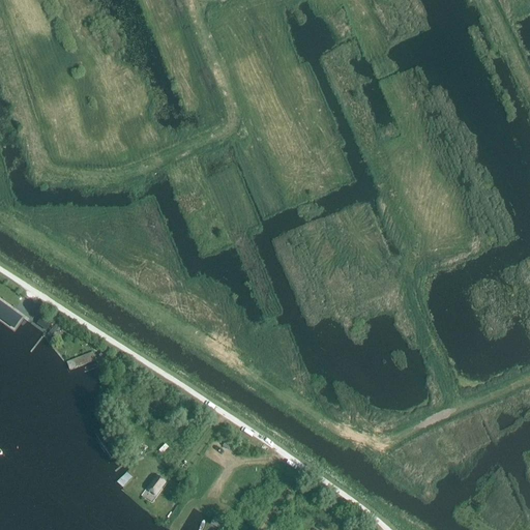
[(0,318),(15,329),(23,319),(0,301),(0,318)]
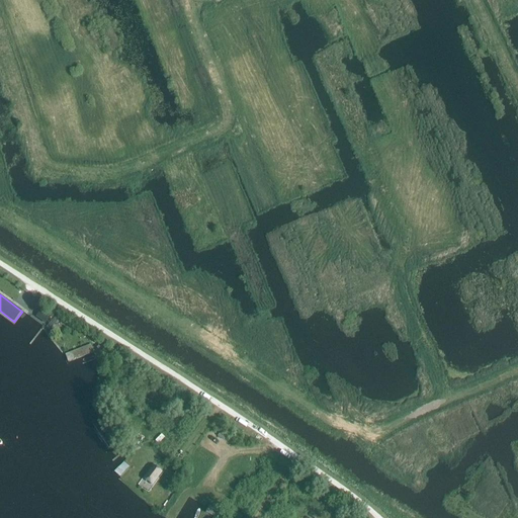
[(46,323),(50,318),(39,311),(36,316),(46,323)]
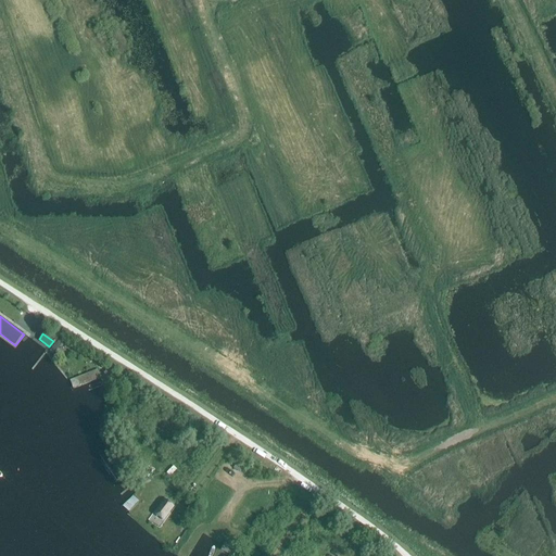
[(62,336),(48,352),(51,354),(66,339),(62,336)]
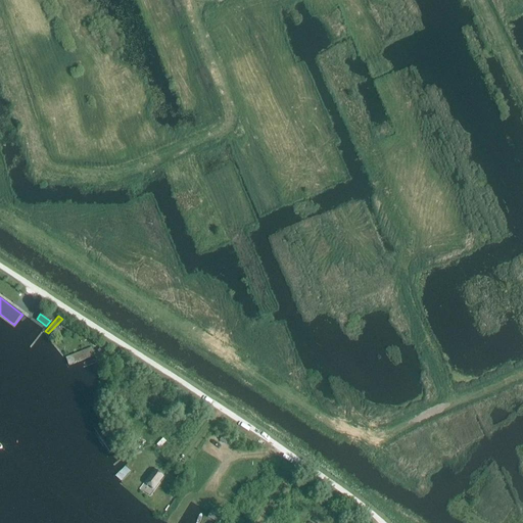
[(106,350),(101,346),(97,352),(102,355),(106,350)]
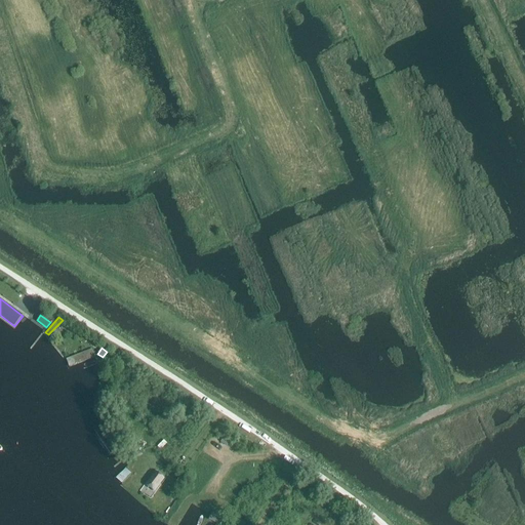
[(94,349),(67,358),(70,367),(97,358),(94,349)]
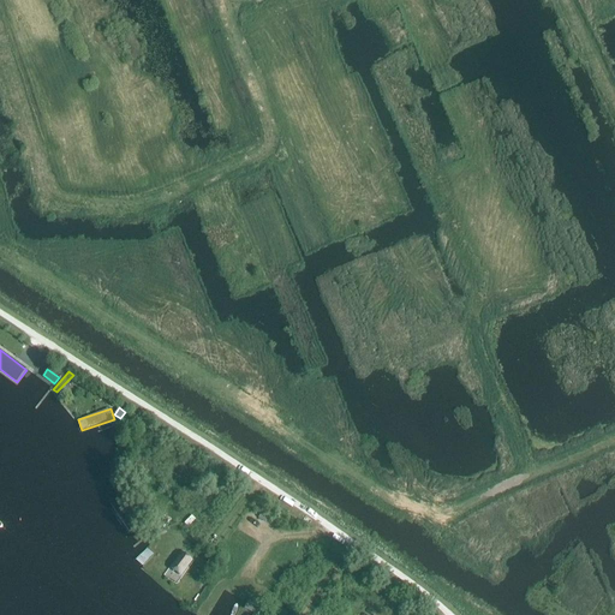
[(147,549),(136,560),(143,566),(154,555),(147,549)]
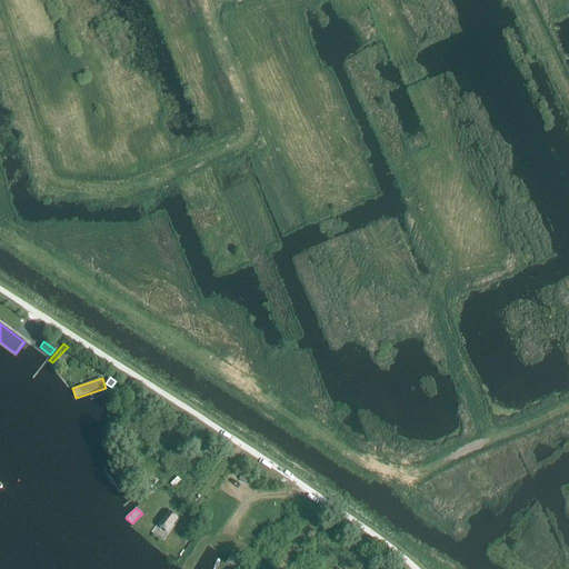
[(176,520),(167,513),(157,527),(166,533),(176,520)]
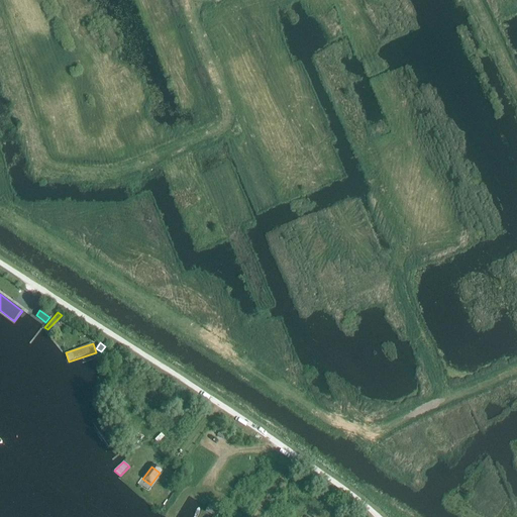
[(216,512),(217,513),(218,511),(217,510),(208,506),(206,511),(215,516),(216,512)]
